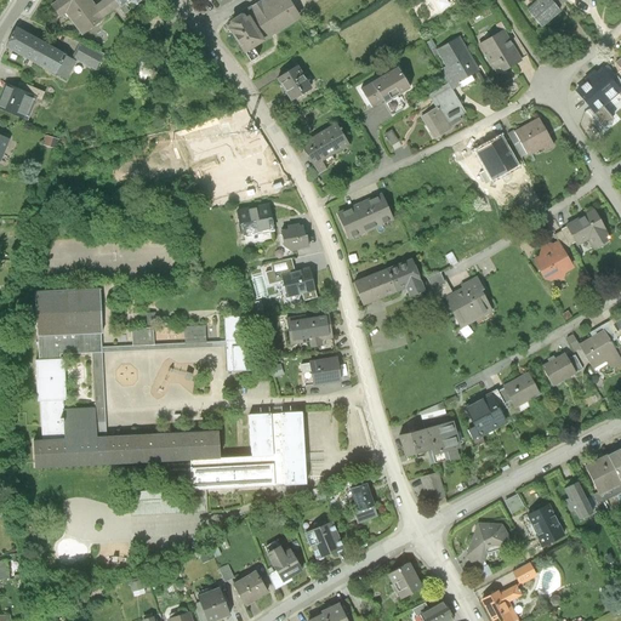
[(103,0),(95,6),(90,0),(60,0),(52,6),(60,17),(66,13),(83,35),(104,18),(102,17),(119,5),(114,0),(103,0)]
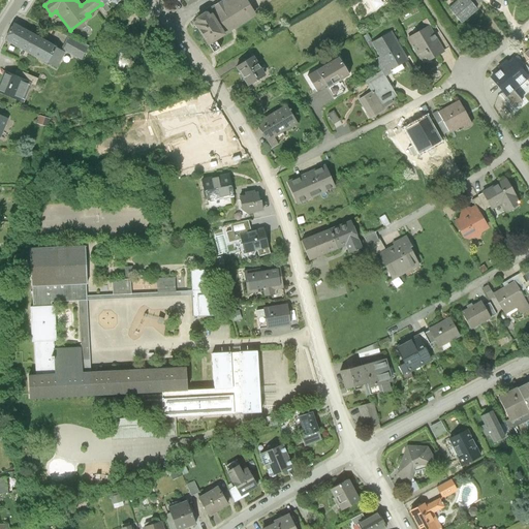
[(97,0),(101,4),(106,11),(117,3),(117,2),(119,0),(120,0),(122,1),(122,0),(97,0)]
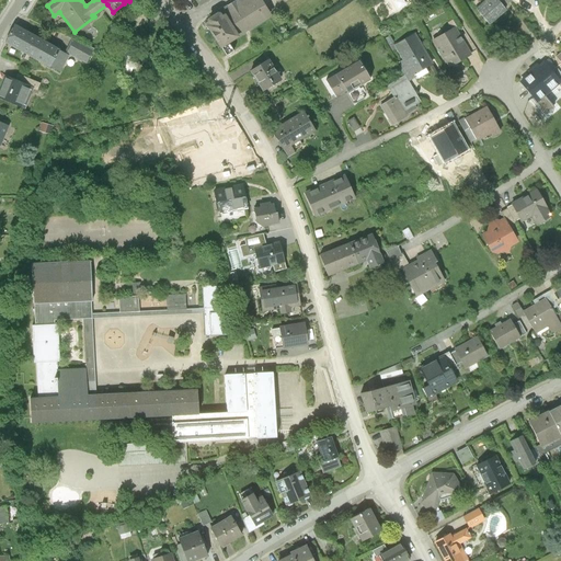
[(273,21),(259,0),(241,0),(199,27),(218,56),(273,21)]
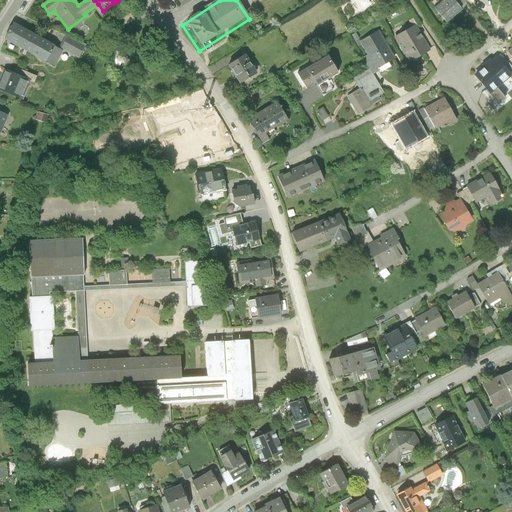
[(434,10),(446,23),(462,10),(453,0),(443,0),(444,1),(434,10)]
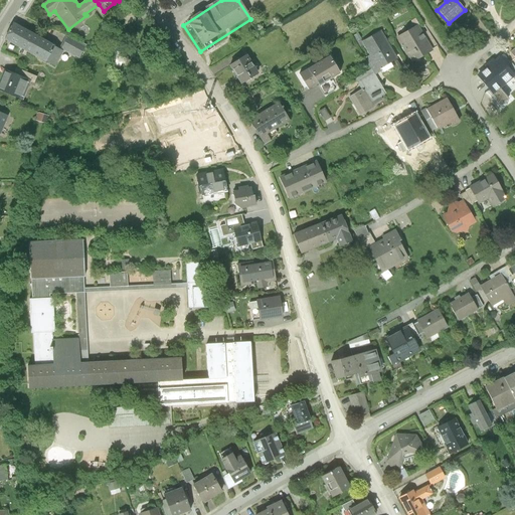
[(61,46),(13,19),(3,36),(54,65),(63,47),(61,46)]
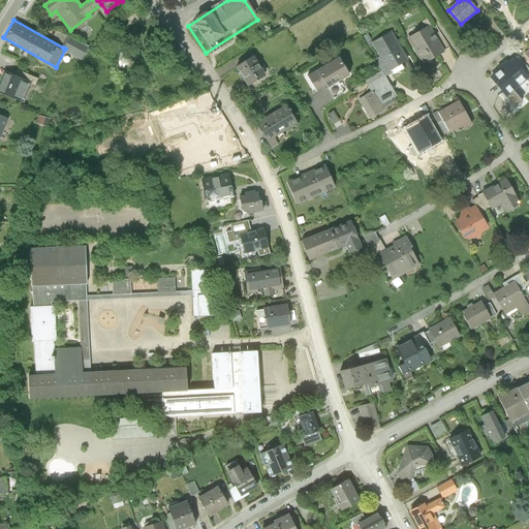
[(445,54),(429,27),(406,40),(422,68),(445,54)]
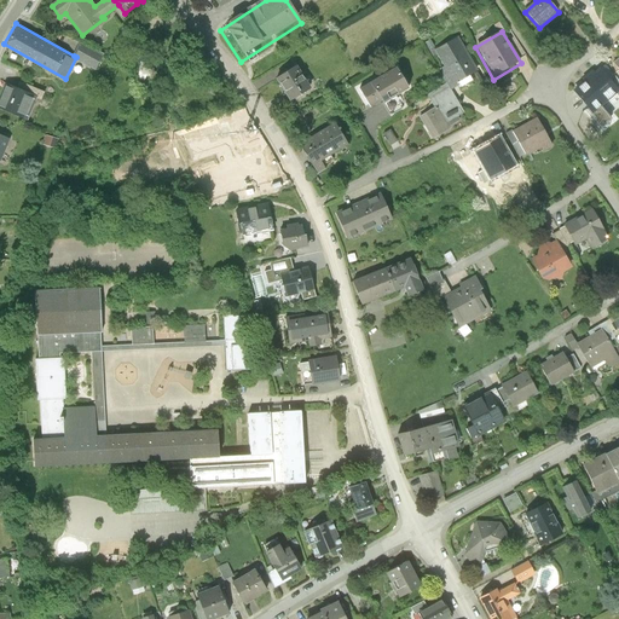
[(478,74),(457,39),(433,53),(441,68),(438,71),(449,91),(478,74)]
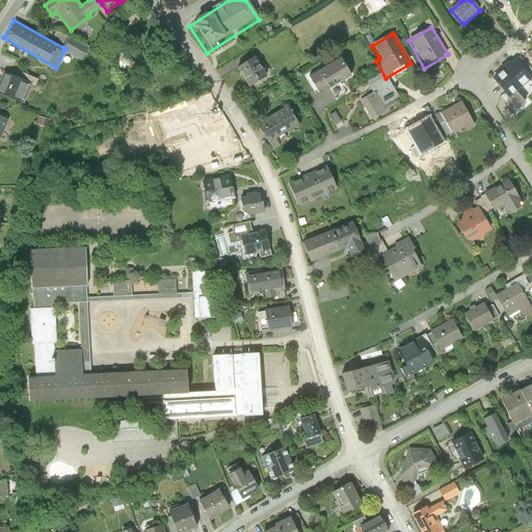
[(65,49),(82,58),(88,47),(70,36),(63,48),(65,49)]
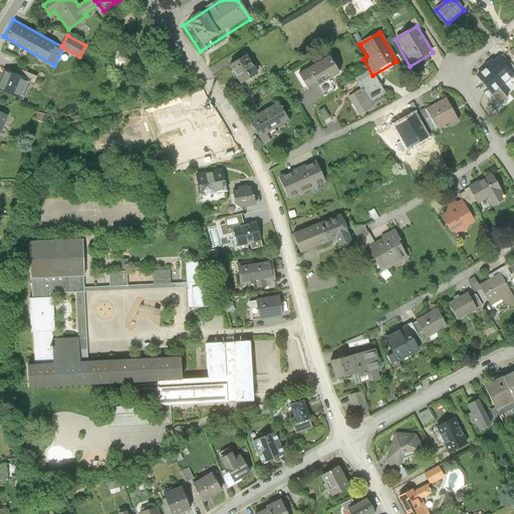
[(256,78),(245,59),(227,69),(239,89),(256,78)]
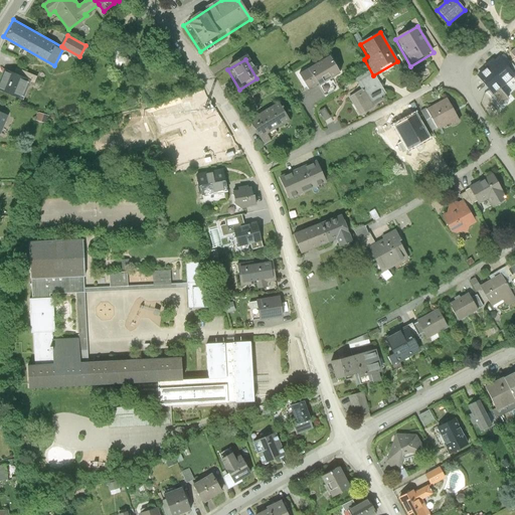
[(316,90),(317,92),(339,79),(328,60),(299,76),(308,94),(316,90)]
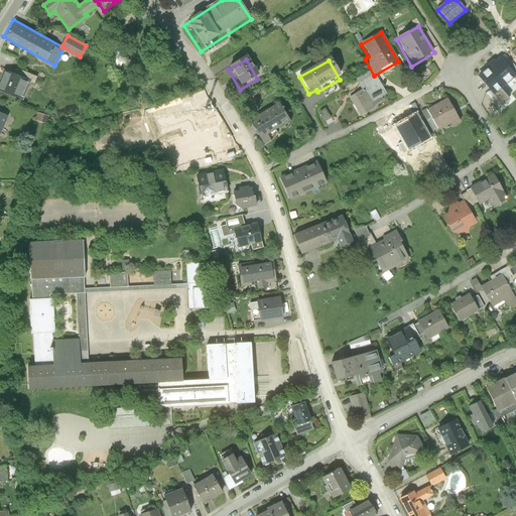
[(515,81),(499,60),(476,79),(496,103),(505,96),(501,92),(515,81)]
